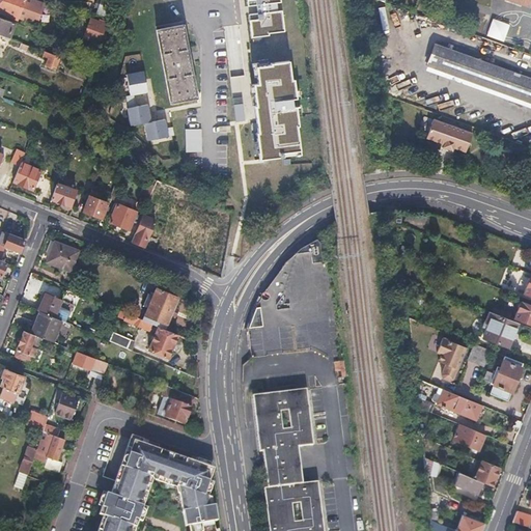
[(12,12),(11,16),(21,19),(27,0),(5,0),(2,9),(12,12)]
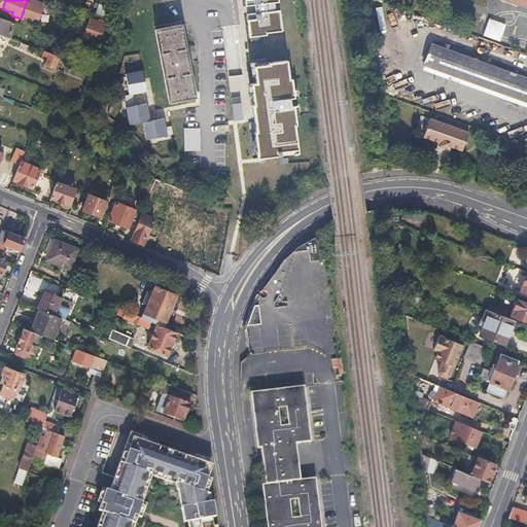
[(113,0),(101,0),(97,12),(109,16),(113,0)]
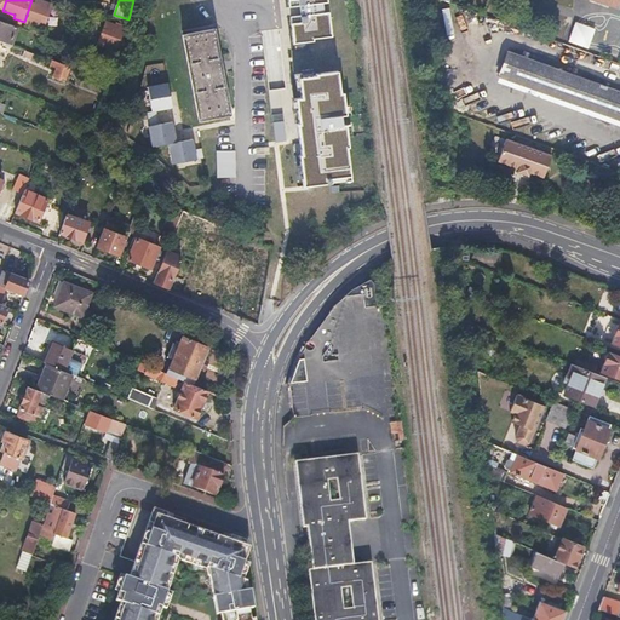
[(337,0),(294,0),(298,45),(342,39),(337,0)]
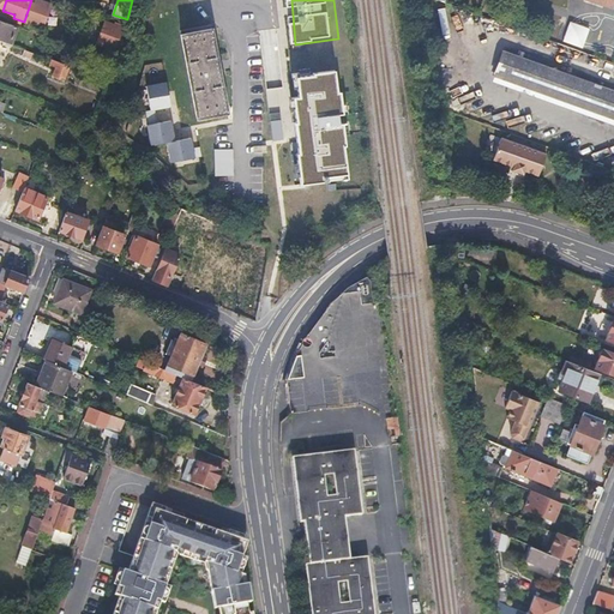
[(0,19),(0,40),(11,44),(18,26),(0,19)]
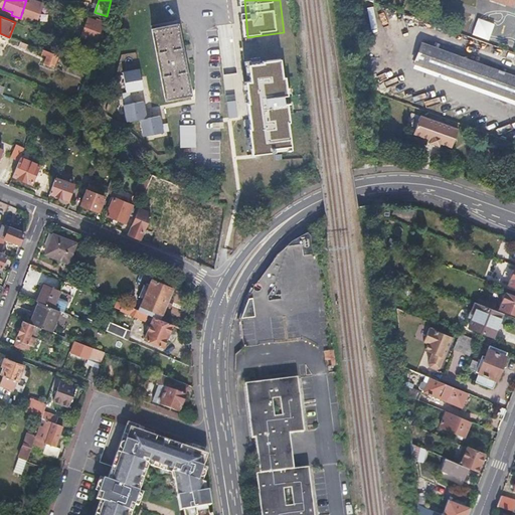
[(97,41),(103,21),(87,17),(81,37),(97,41)]
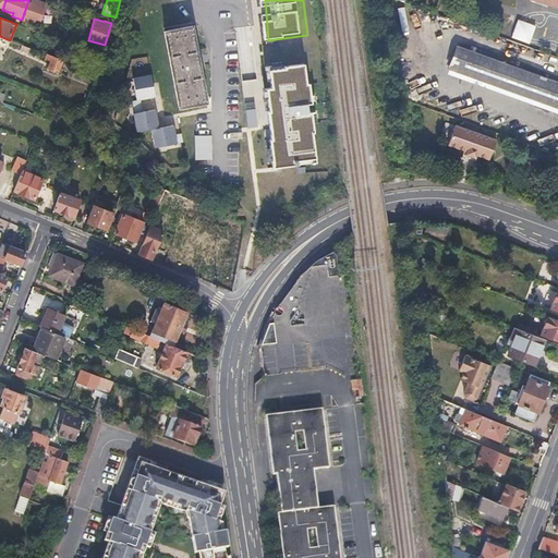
[(255,25),(237,28),(239,37),(257,34),(255,25)]
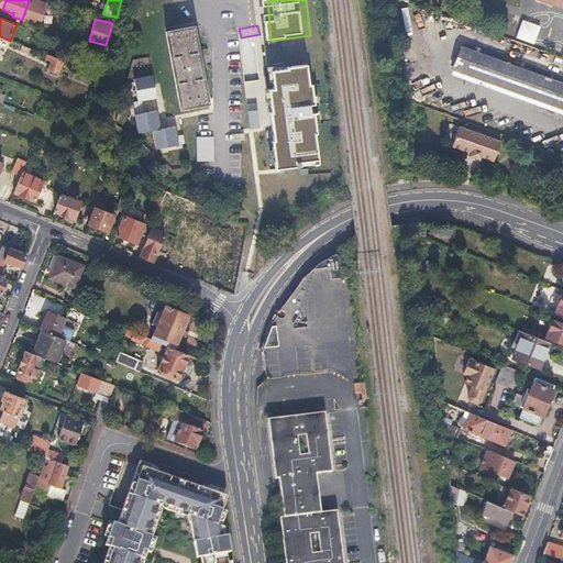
[(166,32),(180,108),(209,102),(195,26),(166,32)]
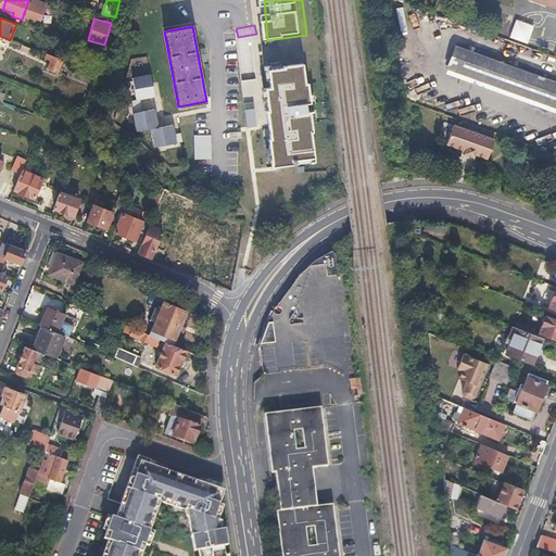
[(555,105),(555,81),(456,46),(447,67),(555,105)]
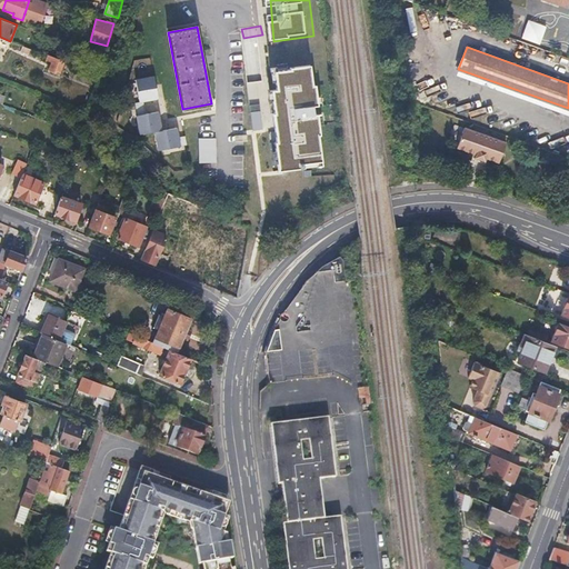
[(49,55),(47,59),(52,62),(49,70),(59,75),(59,72),(69,77),(73,65),(49,55)]
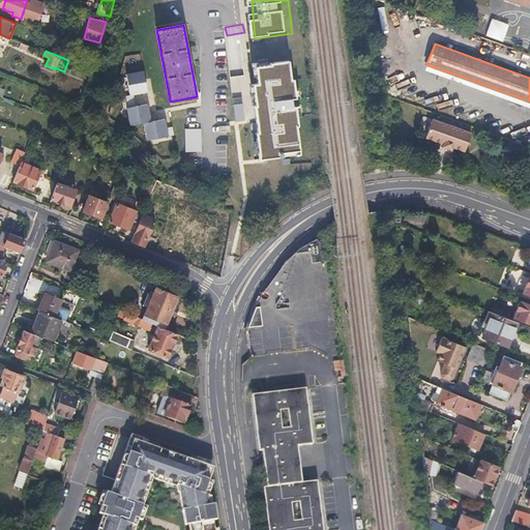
[(146,94),(144,70),(125,72),(127,95),(146,94)]
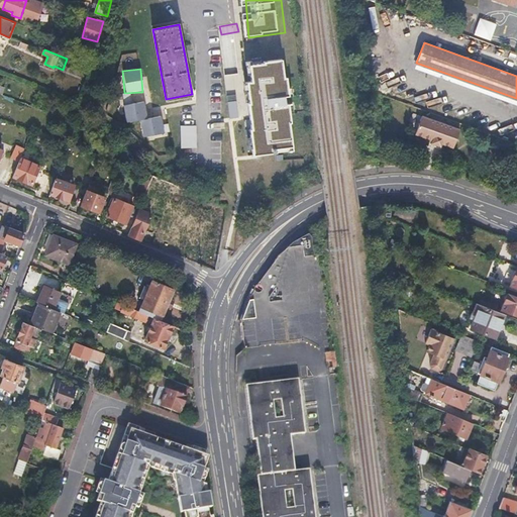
[(291,69),(249,73),(257,157),(298,156),(291,69)]
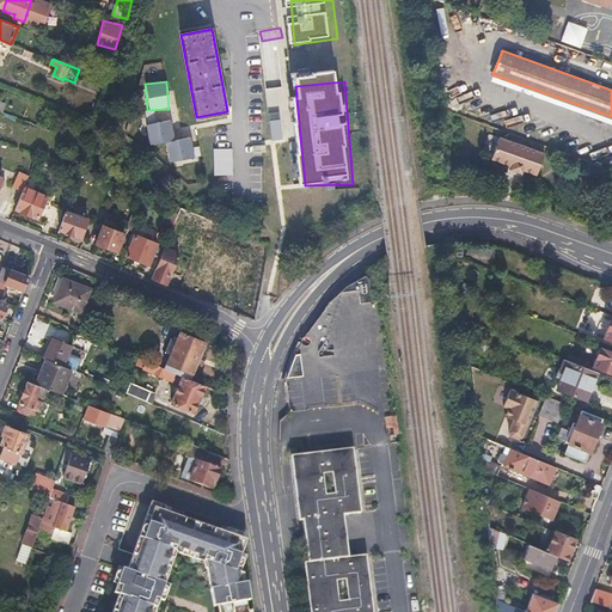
[(175,140),(171,118),(147,123),(151,144),(165,141),(175,140)]
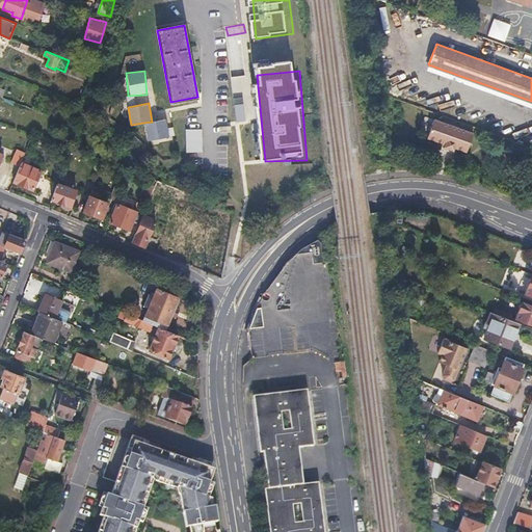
[(473,127),(490,123),(489,116),(481,117),(480,112),(471,114),(473,127)]
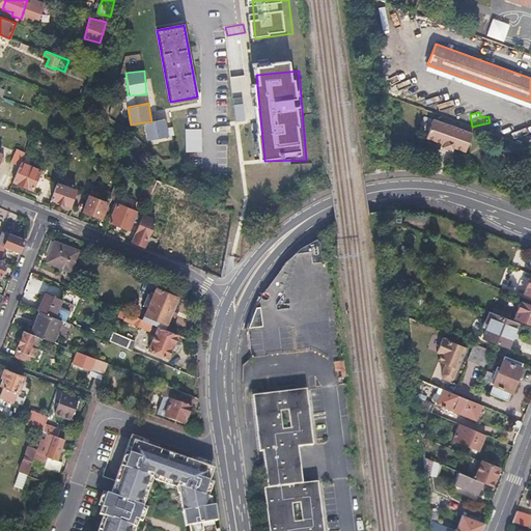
[(169,136),(166,118),(151,121),(143,122),(146,140),(169,136)]
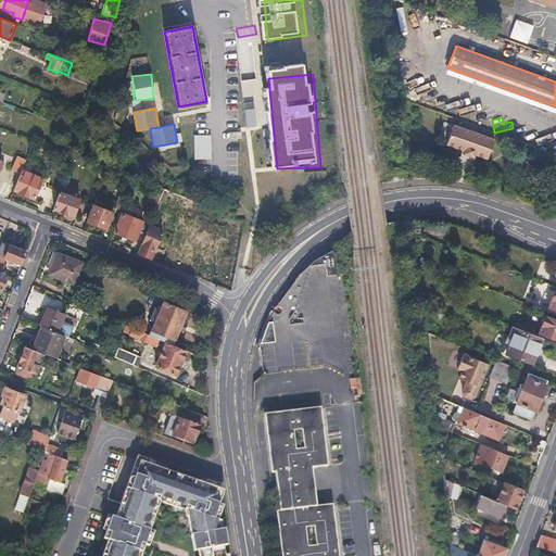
[(493,139),(453,125),(445,143),(464,150),(463,153),(472,158),(474,154),(487,159),(493,139)]
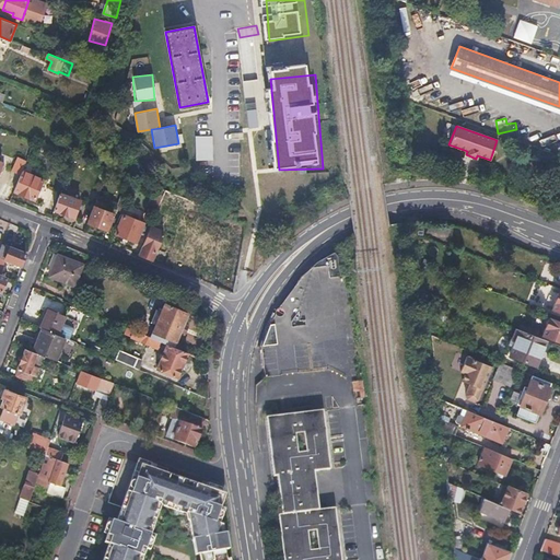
[(55,147),(44,142),(41,151),(44,152),(42,158),(49,161),(55,147)]
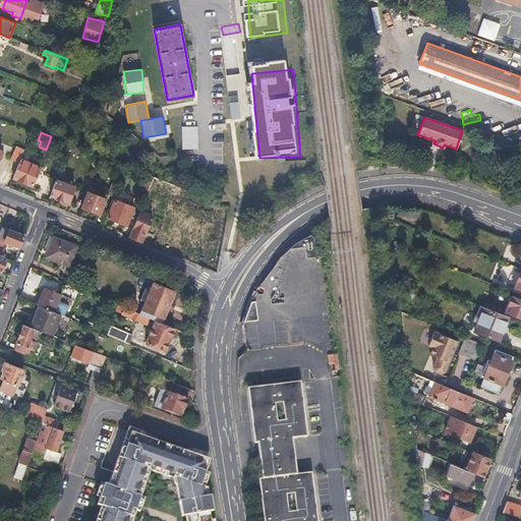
[(15,147),(10,160),(19,163),(21,159),(24,150),(15,147)]
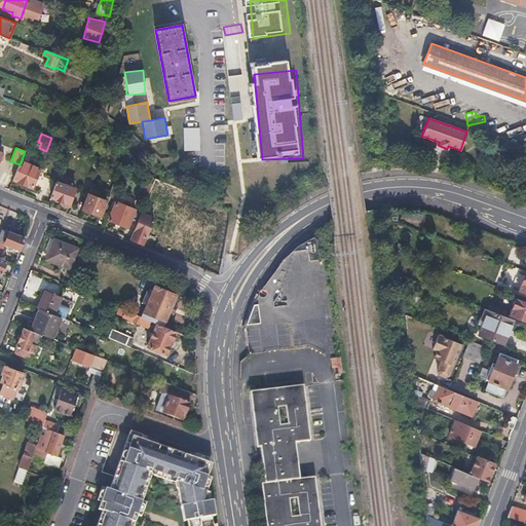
[(111,160),(101,157),(99,162),(108,166),(111,160)]
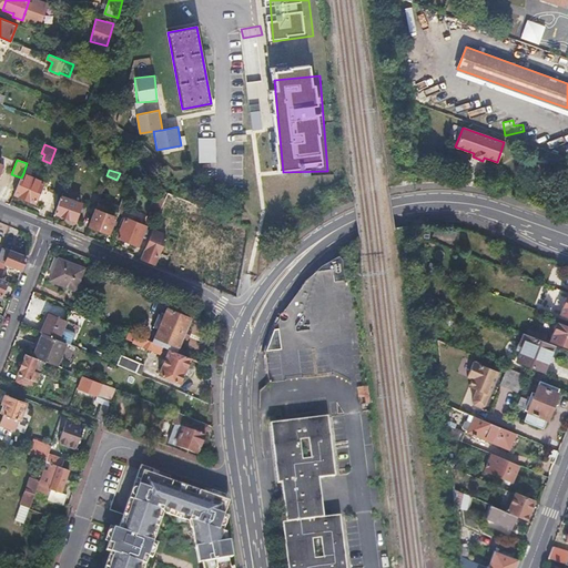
[(14,193),(36,202),(43,181),(23,173),(21,178),(14,193)]
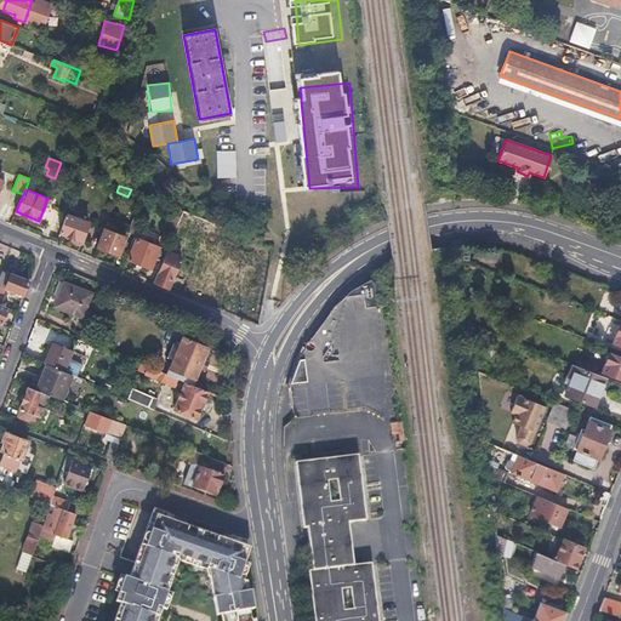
[(620,211),(611,209),(609,217),(620,221),(620,211)]
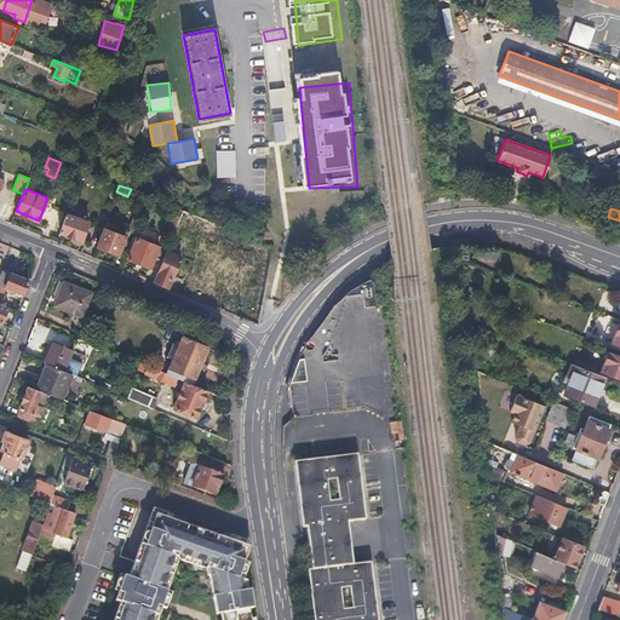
[(89,222),(67,213),(59,231),(81,240),(89,222)]
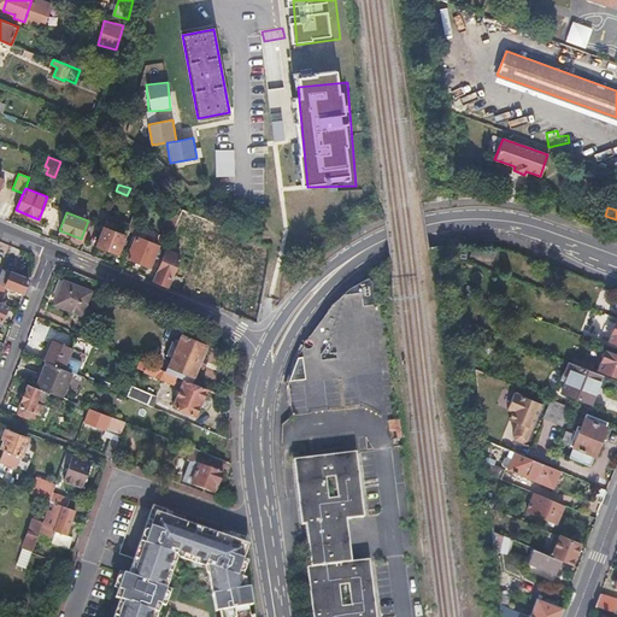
[(128,229),(134,231),(135,229),(140,218),(133,216),(128,229)]
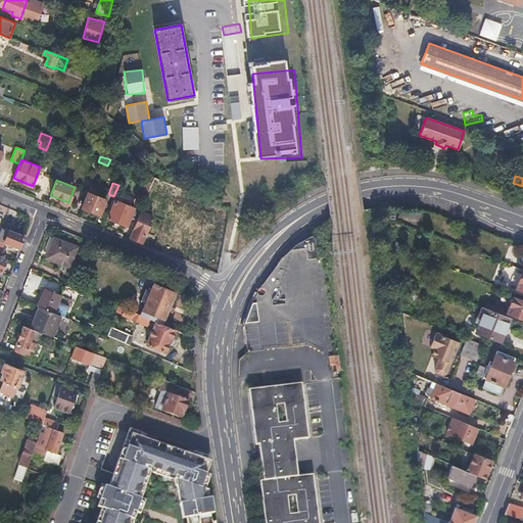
[(93,193),(87,191),(81,207),(100,215),(106,198),(93,193)]
